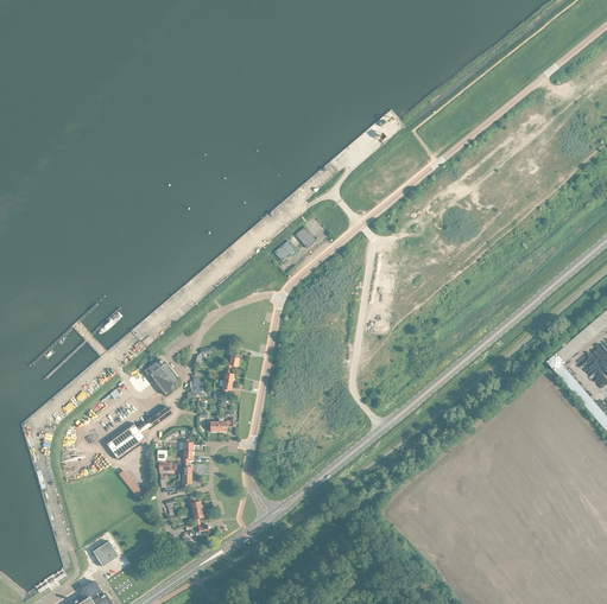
[(304,227),(302,228),(297,233),(295,234),(307,248),(315,240),(304,227)]
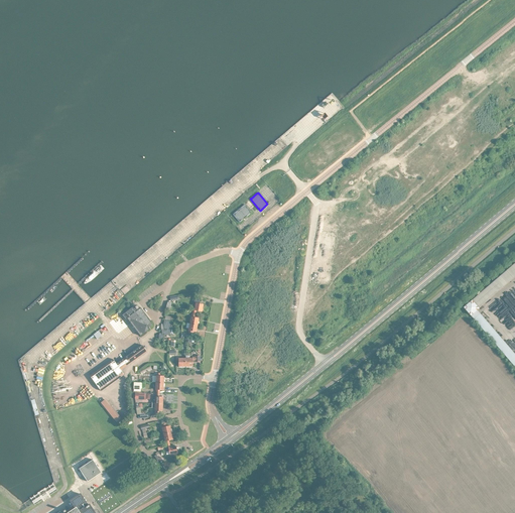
[(255,206),(251,200),(246,204),(251,210),(255,206)]
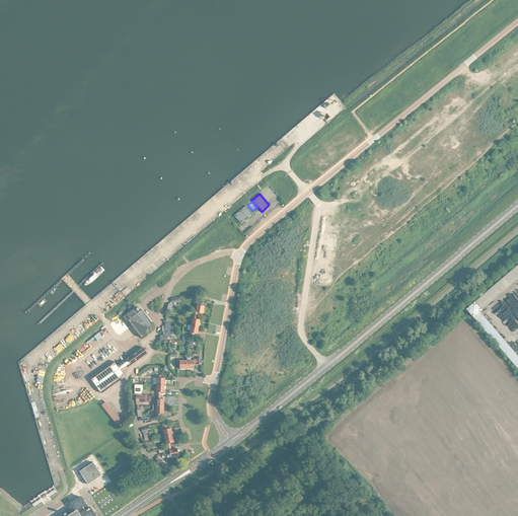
[(233,215),(241,223),(252,213),(244,205),(233,215)]
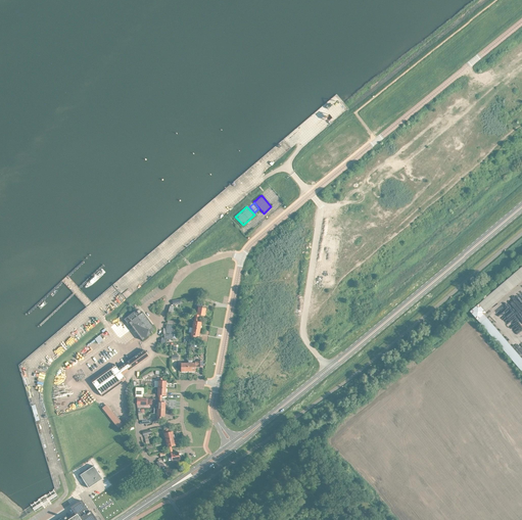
[(521,269),(471,313),(521,371),(521,358),(485,316),(521,283),(521,269)]
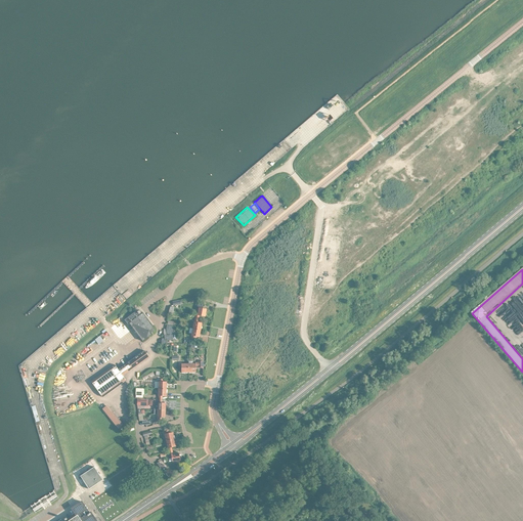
[(197,315),(195,318),(199,318),(200,315),(205,317),(207,309),(203,308),(203,303),(200,303),(200,308),(199,308),(198,315),(197,315)]
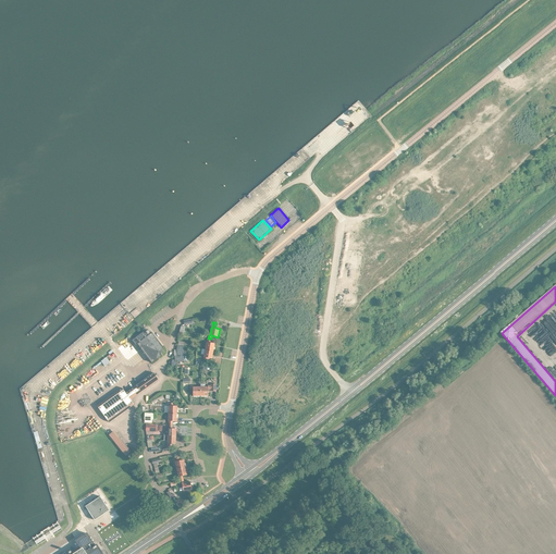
[(164,352),(162,348),(163,347),(152,333),(151,333),(148,330),(146,332),(145,333),(144,331),(132,341),(136,345),(137,344),(151,362),(162,355),(161,354),(164,352)]
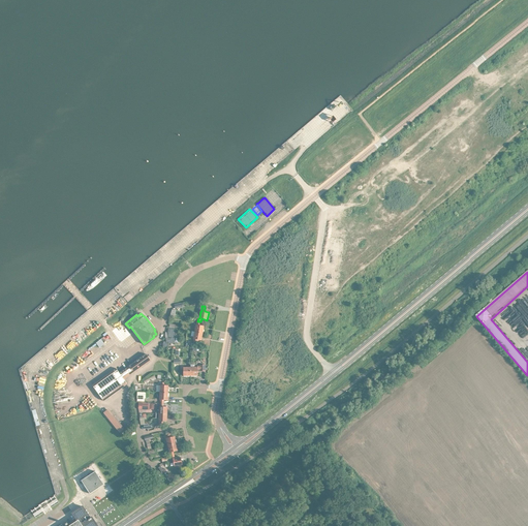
[(196,325),(194,332),(203,334),(204,327),(199,326),(200,321),(197,321),(196,325)]
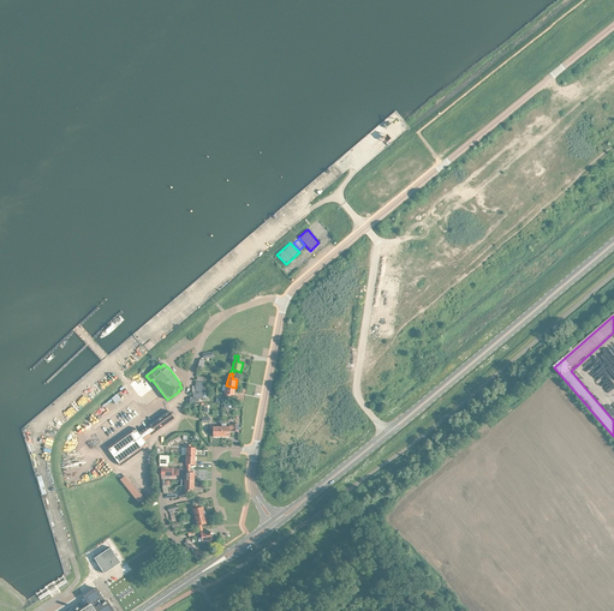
[(131,384),(141,396),(153,387),(148,381),(144,383),(141,377),(131,384)]
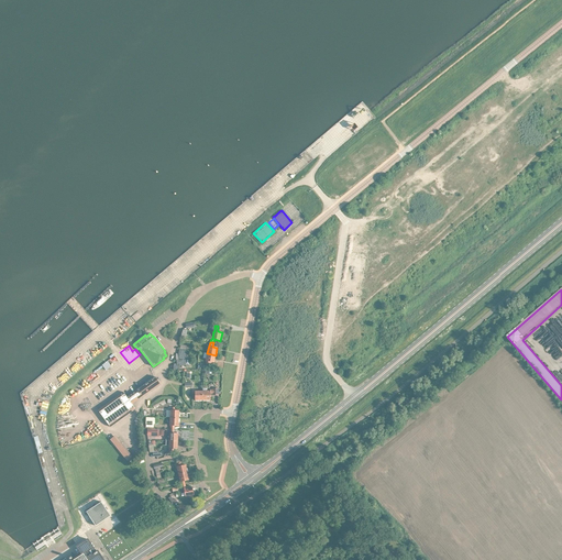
[(216,355),(207,353),(206,361),(207,361),(206,364),(209,365),(210,362),(215,363),(216,355)]
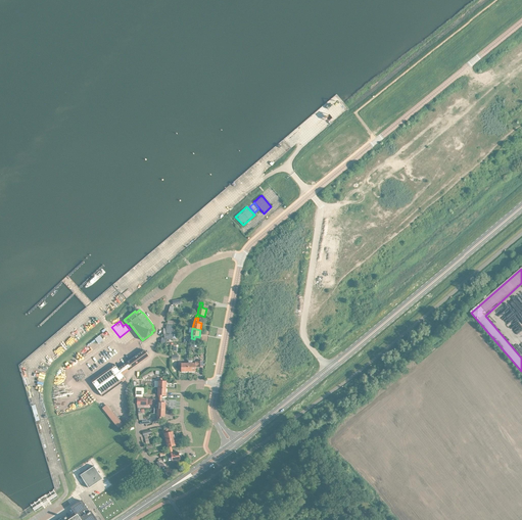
[(132,368),(148,357),(144,350),(128,362),(128,363),(126,364),(117,369),(114,365),(91,381),(102,396),(126,380),(123,375),(131,370),(130,370),(132,368)]
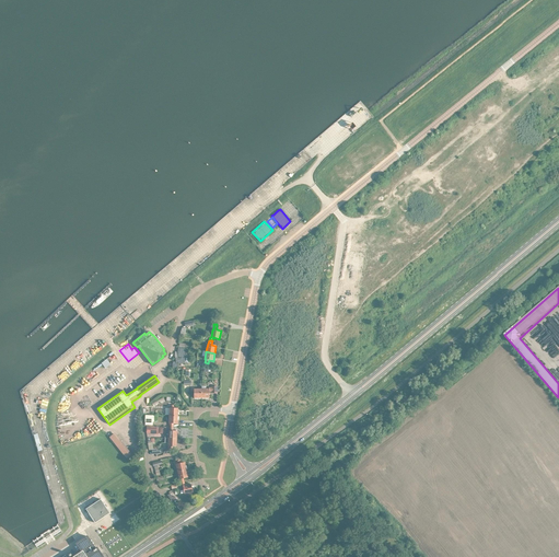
[(209,390),(201,390),(201,398),(209,398),(209,392),(212,392),(212,393),(218,393),(218,386),(212,386),(212,389),(209,389),(209,390)]
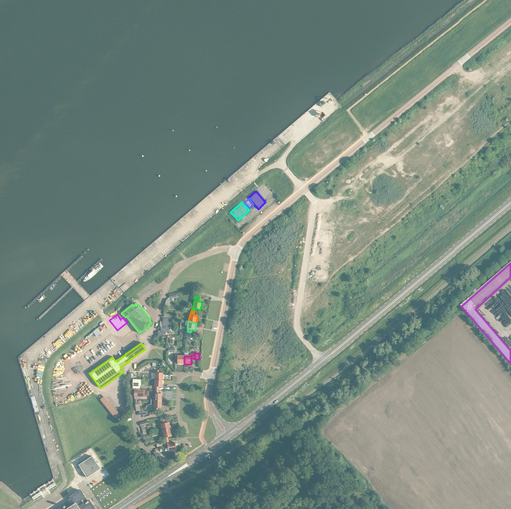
[(184,364),(184,356),(177,356),(177,355),(175,355),(175,358),(177,358),(177,364),(184,364)]
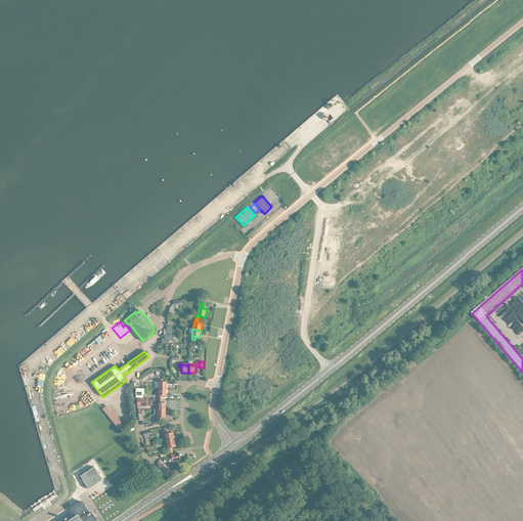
[(102,409),(119,429),(122,426),(106,406),(102,409)]
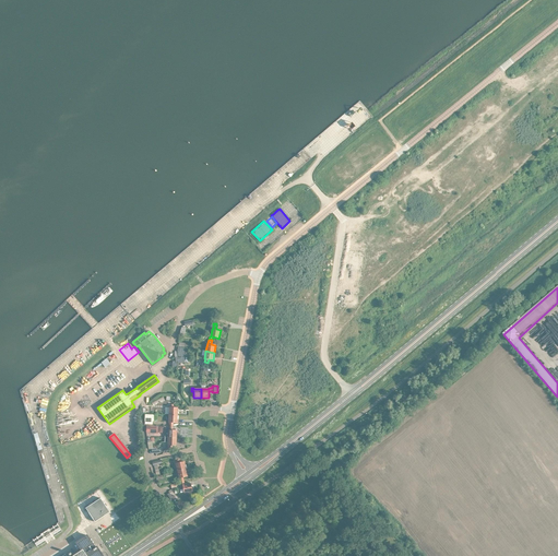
[(176,463),(177,471),(186,469),(185,461),(180,462),(179,460),(176,460),(177,463),(176,463)]
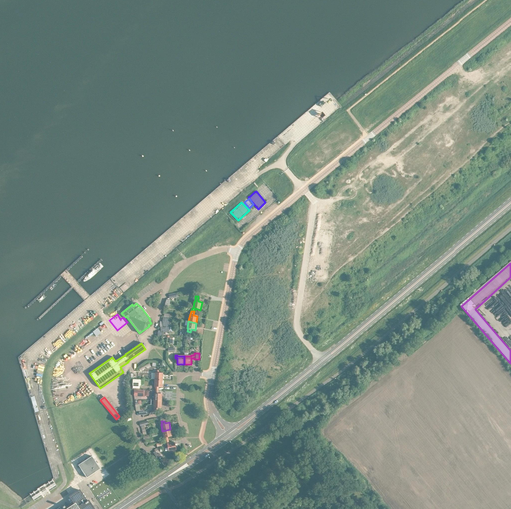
[(165,438),(165,442),(168,441),(168,437),(172,436),(170,429),(162,431),(164,438),(165,438)]
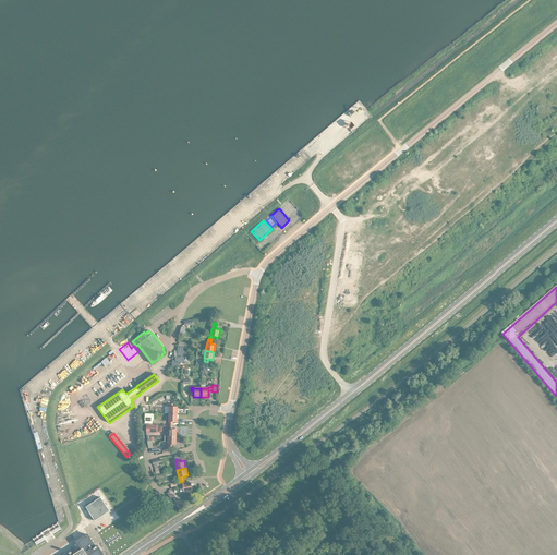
[(183,481),(180,482),(181,484),(182,484),(183,492),(192,491),(191,483),(184,484),(183,481)]
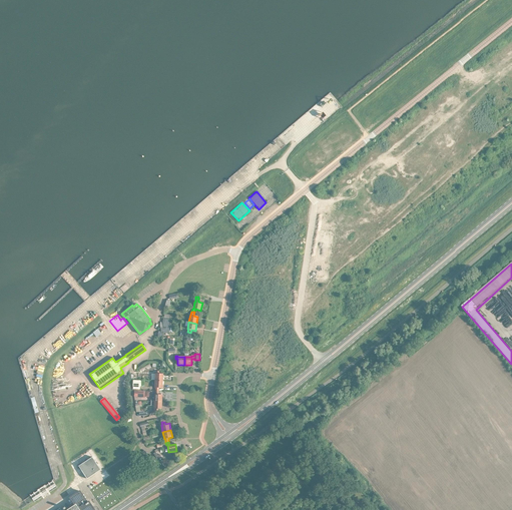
[(77,467),(85,481),(99,471),(90,458),(77,467)]
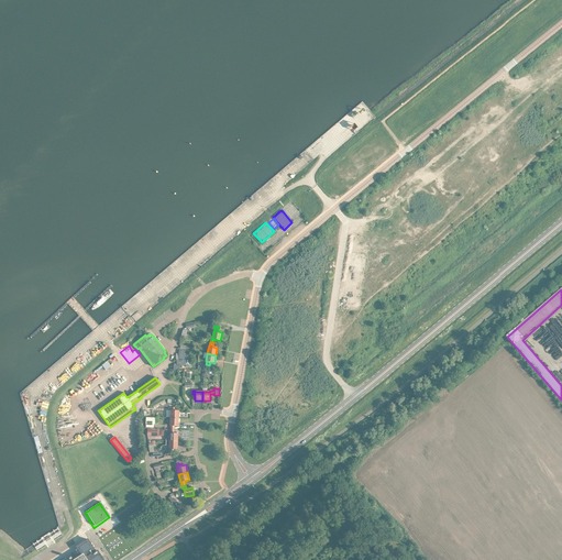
[(103,559),(98,550),(96,551),(88,539),(77,547),(83,556),(78,558),(78,557),(75,559),(67,559),(66,558),(64,559),(103,559)]
